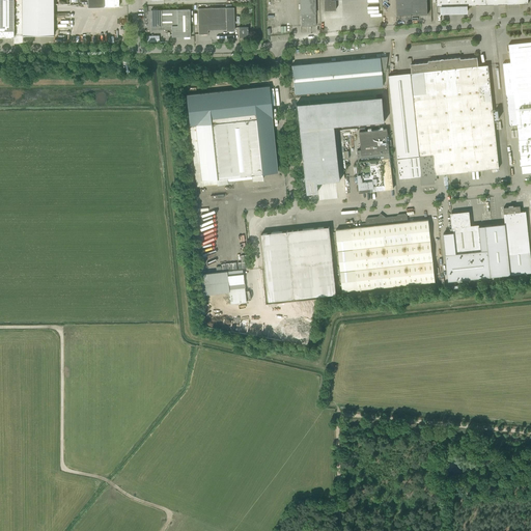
[(0,0),(0,37),(14,38),(12,0),(0,0)]
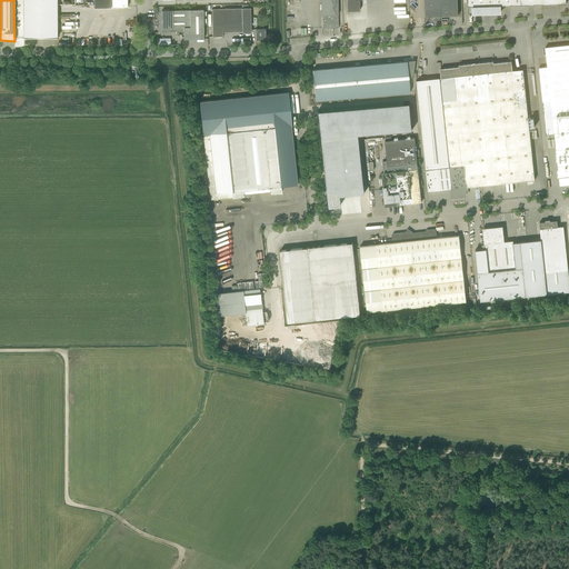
[(57,38),(57,32),(57,0),(22,0),(23,38),(57,38)]
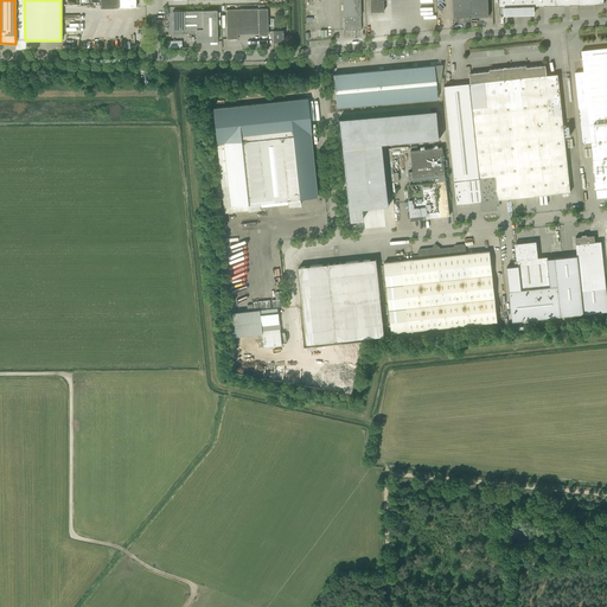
[(342,0),(343,17),(344,30),(352,30),(352,31),(356,31),(356,30),(360,30),(360,17),(359,0),(342,0)]
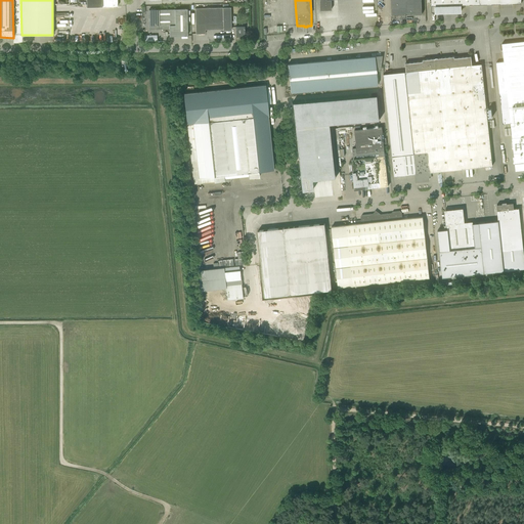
[(318,0),(319,10),(331,10),(330,0),(318,0)]
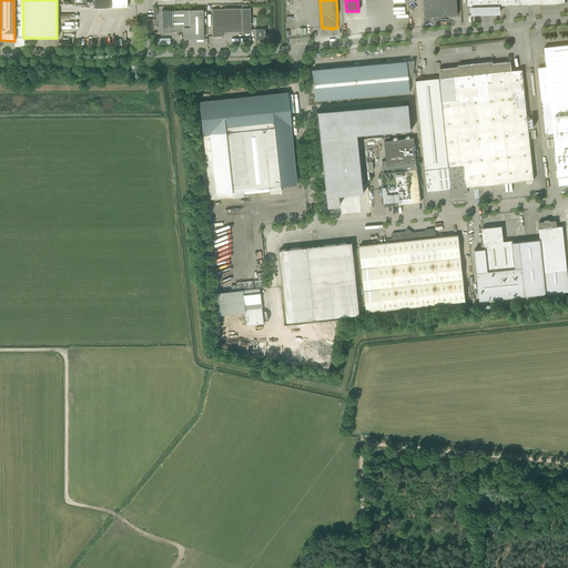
[(456,0),(424,0),(424,11),(425,17),(457,16),(457,10),(456,0)]
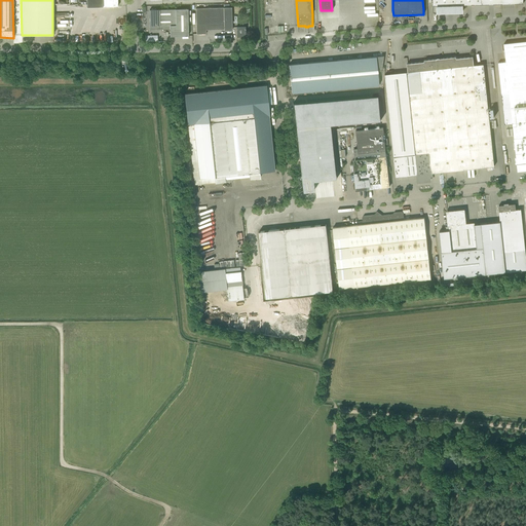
[(433,0),(433,1),(433,3),(431,3),(431,4),(433,4),(433,6),(433,12),(462,12),(462,5),(463,5),(463,8),(465,8),(465,5),(523,3),(523,0),(433,0)]
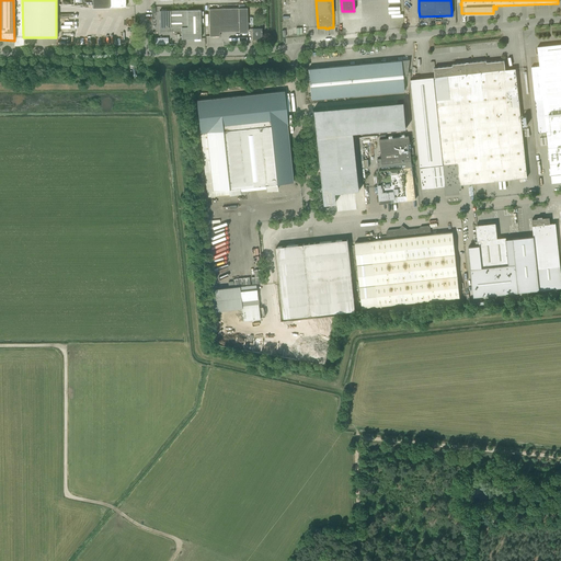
[(248,24),(248,23),(247,8),(208,9),(209,36),(219,36),(219,26),(239,25),(239,32),(248,32),(248,24)]
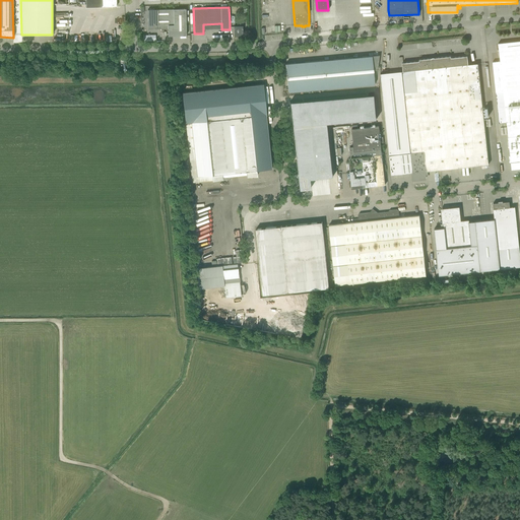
[(147,10),(148,29),(168,29),(168,36),(186,36),(186,9),(147,10)]
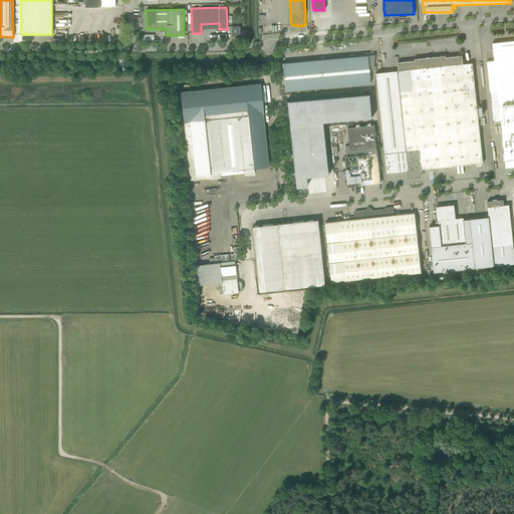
[(231,26),(231,36),(240,36),(240,26),(231,26)]
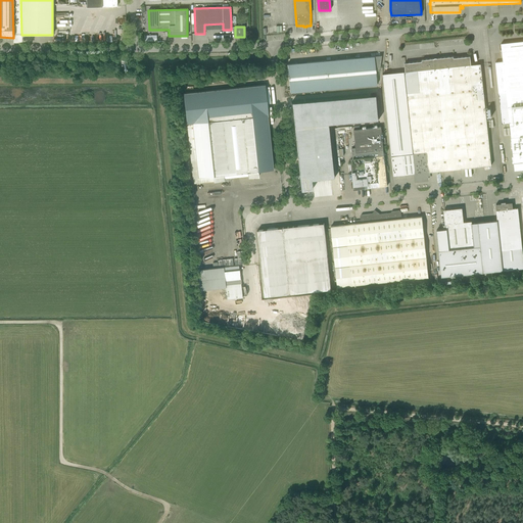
[(503,61),(495,62),(498,93),(502,124),(510,123),(514,170),(522,169),(522,168),(522,41),(502,44),(501,44),(503,61)]
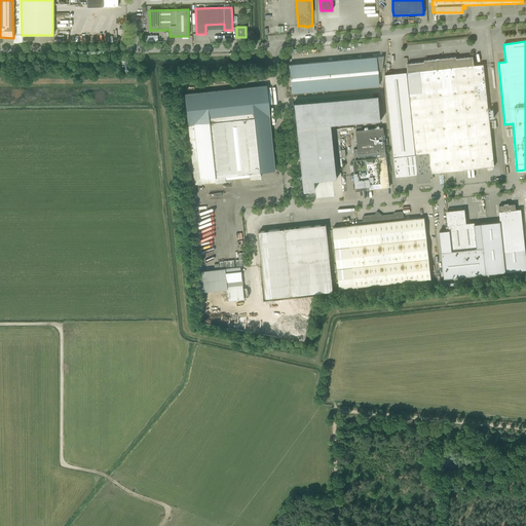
[(289,65),(292,94),(379,85),(377,71),(381,71),(383,55),(376,57),(289,65)]
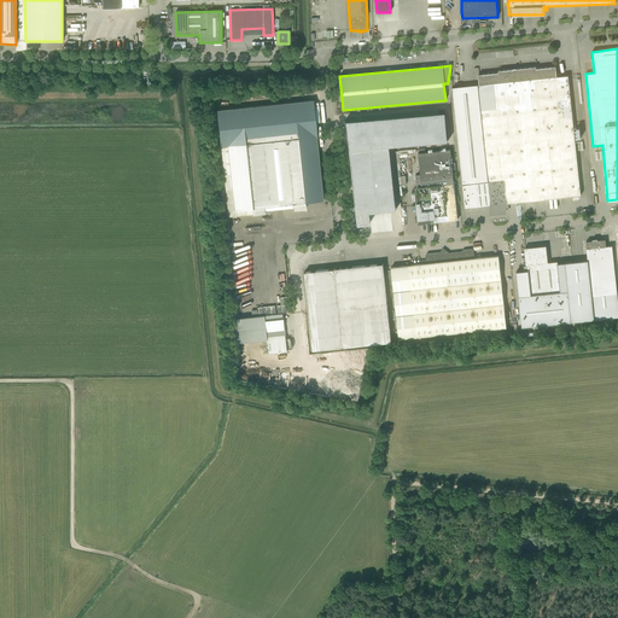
[(465,208),(477,207),(474,184),(488,182),(491,214),(506,213),(505,207),(507,205),(507,203),(581,196),(567,76),(557,76),(555,66),(536,69),(536,66),(499,71),(499,73),(478,75),(479,85),(453,87),(465,208)]
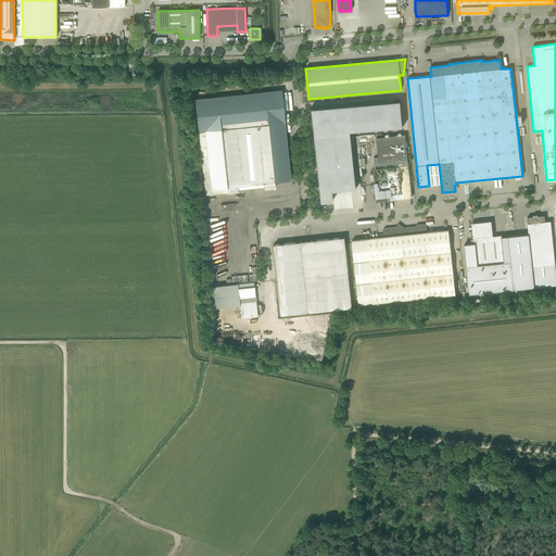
[(290,180),(290,179),(285,123),(281,90),(194,99),(198,133),(205,194),(227,192),(238,191),(238,189),(263,186),(264,189),(275,188),(275,181),(290,180)]
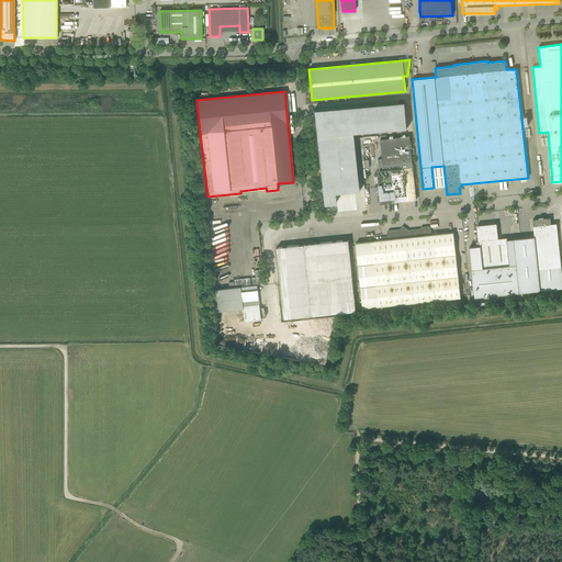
[(405,102),(313,110),(313,112),(315,112),(324,191),(322,192),(323,205),(336,204),(335,193),(334,191),(356,189),(356,191),(360,190),(355,133),(407,128),(405,102)]
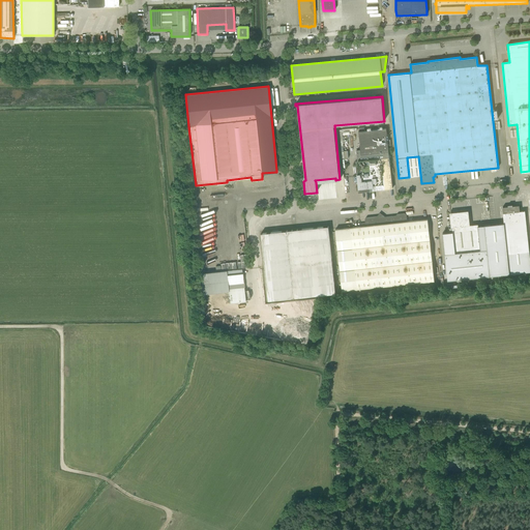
[(366,157),(378,156),(389,155),(386,128),(358,131),(360,150),(357,150),(358,157),(366,157)]
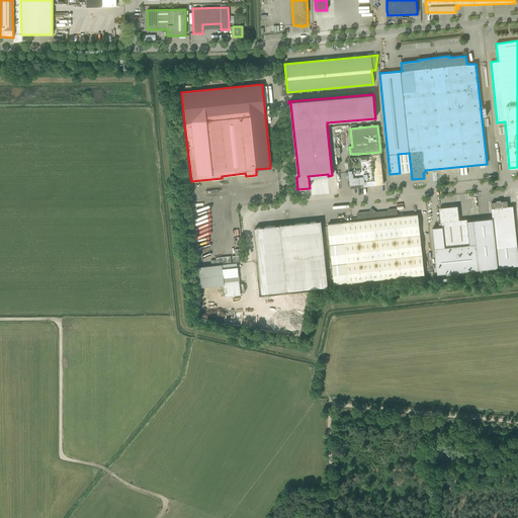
[(383,184),(380,152),(369,153),(372,185),(383,184)]
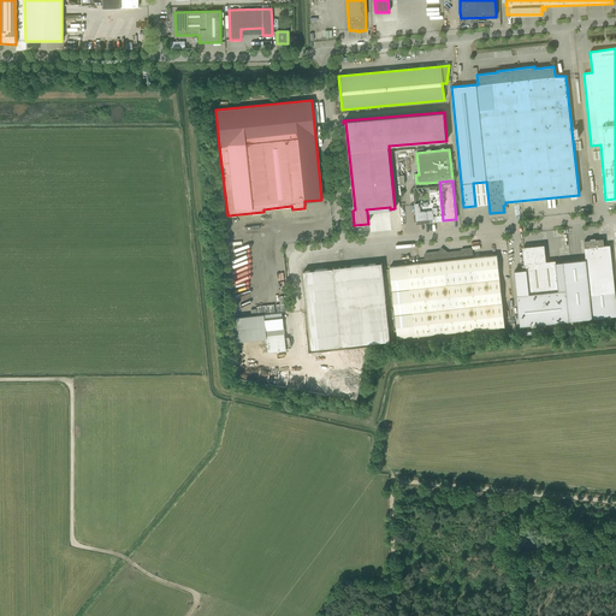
[(439,182),(426,183),(430,221),(443,220),(439,182)]
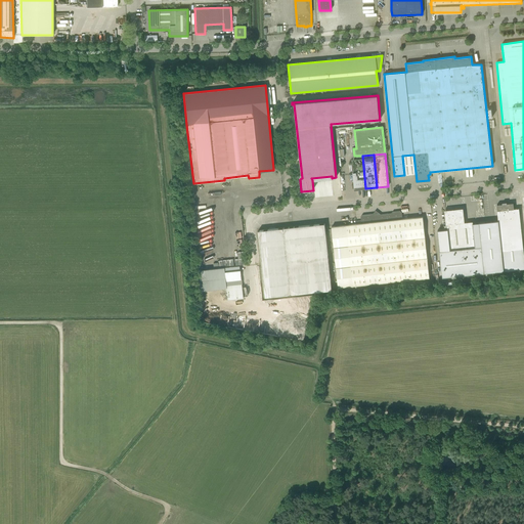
[(362,156),(354,156),(354,159),(351,160),(353,176),(354,190),(360,189),(365,188),(362,156)]
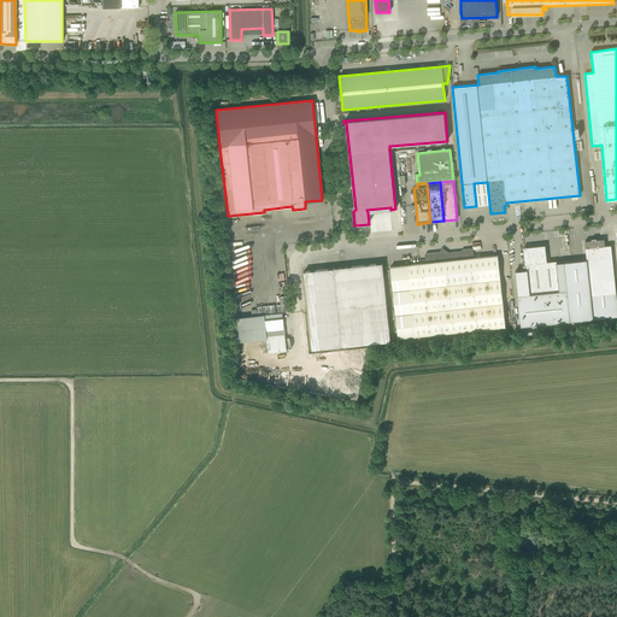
[(564,263),(570,322),(616,316),(616,303),(611,245),(605,246),(604,239),(597,240),(597,239),(591,239),(592,240),(585,241),(586,248),(587,260),(564,263)]
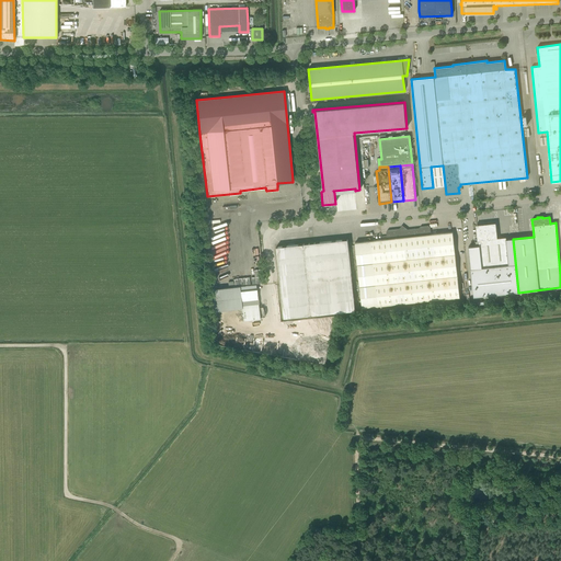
[(468,247),(473,297),(518,293),(513,239),(506,239),(506,237),(496,238),(494,224),(477,226),(479,245),(468,247)]
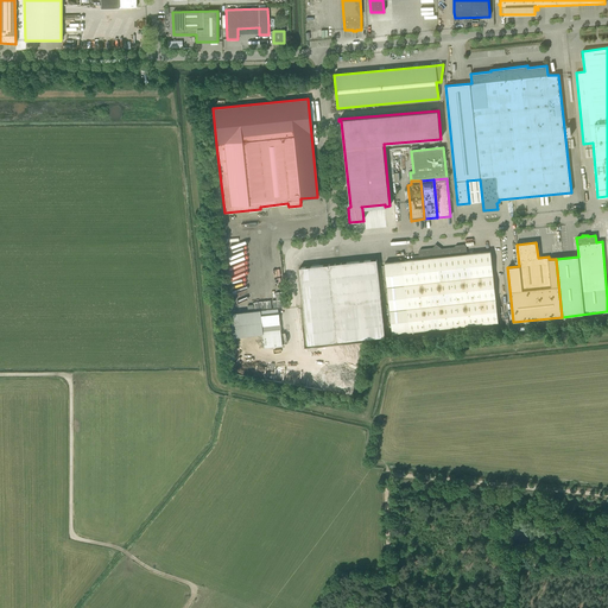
[(419,259),(385,263),(392,334),(498,323),(491,252),(467,254),(466,246),(464,245),(456,246),(454,247),(442,248),(438,246),(435,246),(432,248),(420,249),(418,252),(419,259)]
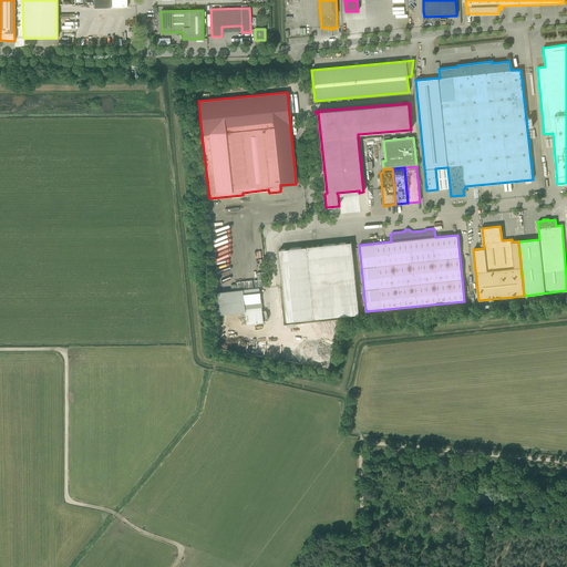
[(279,249),(281,272),(287,321),(359,313),(351,241),(279,249)]
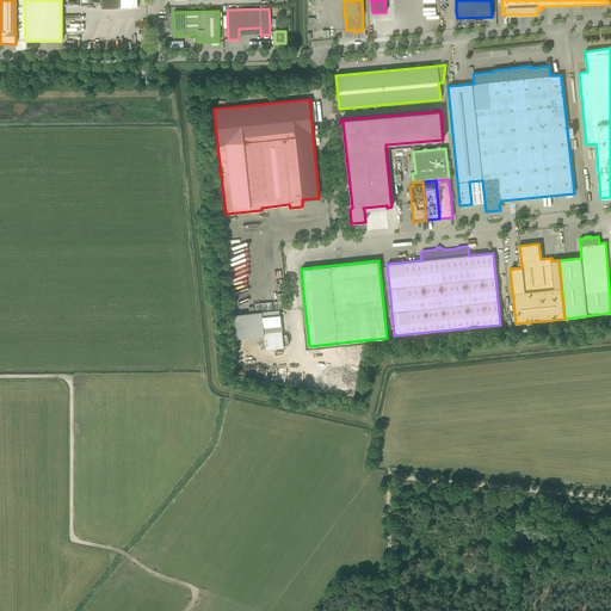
[(279,315),(261,316),(264,335),(265,349),(273,347),(273,349),(283,346),(289,344),(285,334),(282,335),(279,315)]
